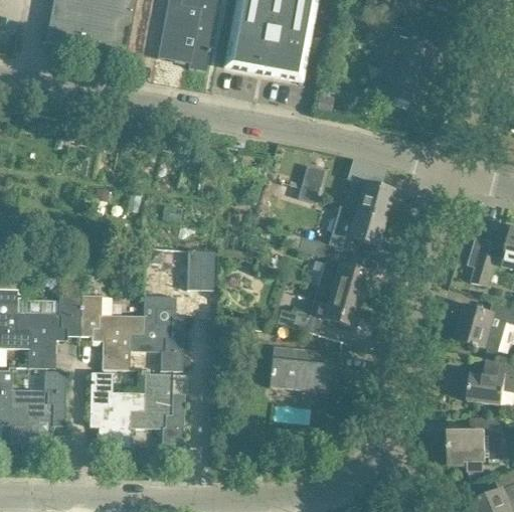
[(53,0),(46,42),(126,56),(136,0),(53,0)]
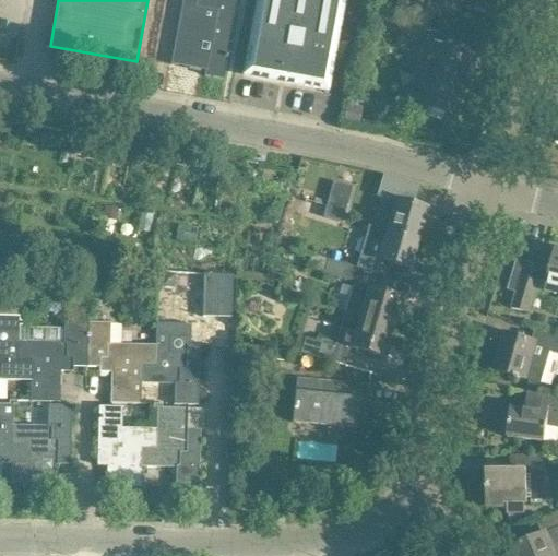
[(182,0),(171,62),(206,69),(209,54),(198,51),(201,35),(212,37),(214,26),(209,26),(211,16),(215,18),(217,9),(196,4),(197,0),(182,0)]
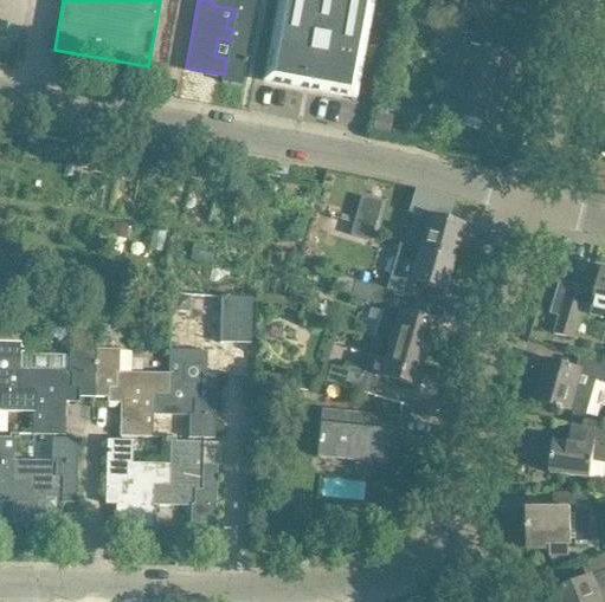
[(243,84),(257,0),(213,0),(212,5),(236,10),(233,19),(229,18),(226,28),(232,28),(230,40),(218,38),(214,56),(226,58),(224,75),(223,81),(243,84)]
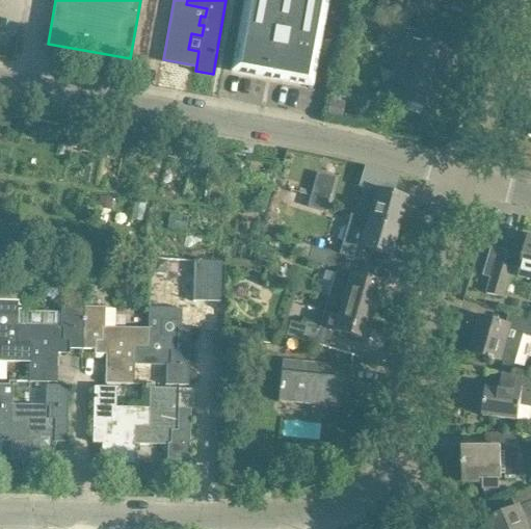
[(313,85),(327,0),(242,0),(231,71),(313,85)]
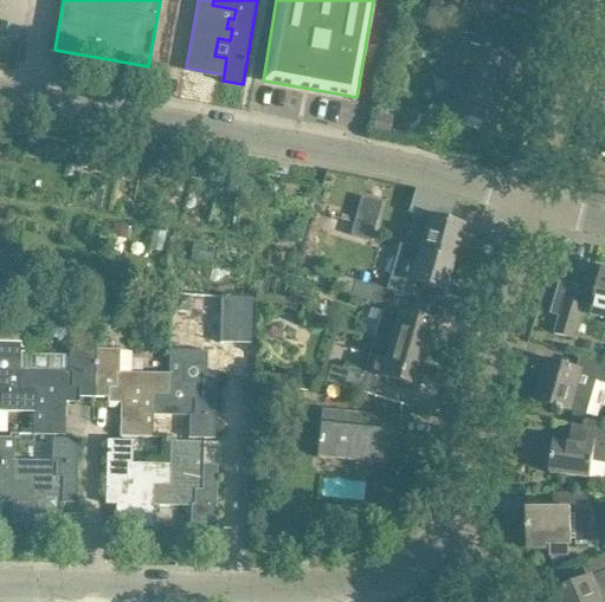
[(403,13),(398,26),(409,30),(409,28),(413,26),(414,26),(417,17),(403,13)]
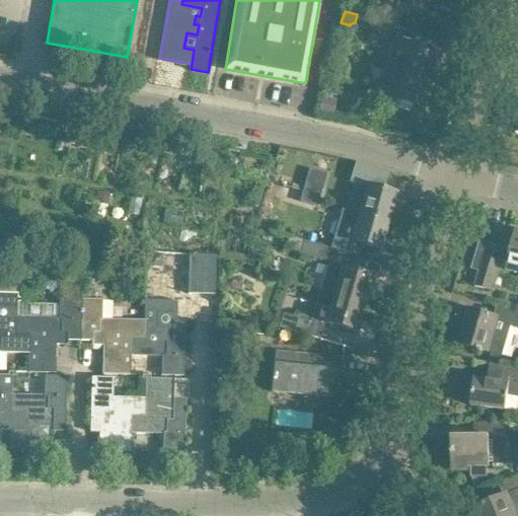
[(422,104),(430,75),(437,77),(439,70),(434,62),(441,38),(399,26),(386,75),(394,77),(389,94),(422,104)]
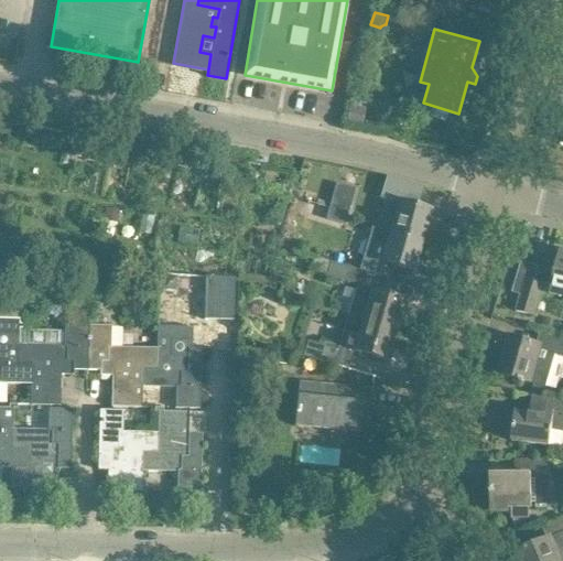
[(386,196),(377,226),(424,239),(433,209),(420,206),(426,185),(388,175),(382,195),(386,196)]
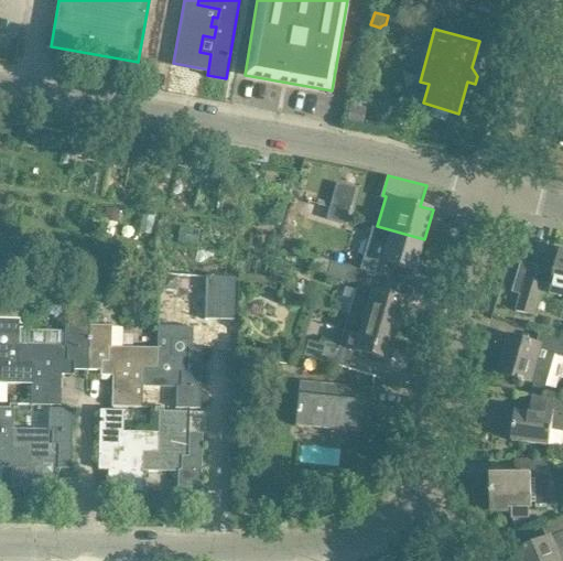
[(346,222),(349,212),(331,206),(328,216),(346,222)]
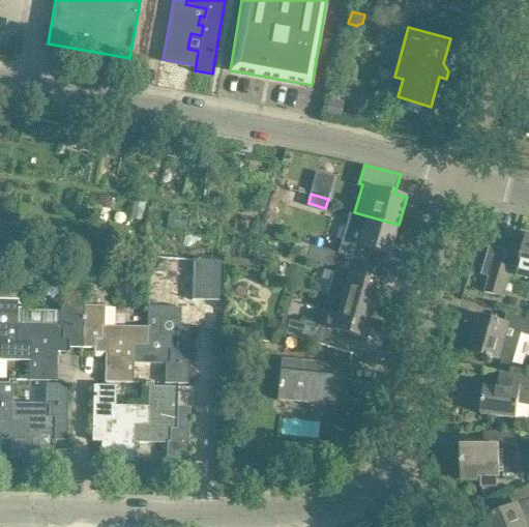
[(390,254),(399,225),(368,216),(354,212),(351,211),(340,252),(340,253),(360,259),(365,260),(370,247),(390,254)]
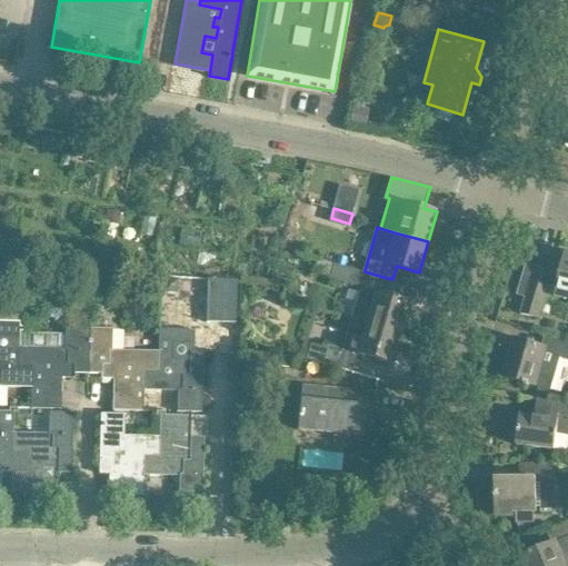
[(567,251),(558,286),(541,280),(545,267),(528,262),(519,293),(528,295),(522,311),(540,317),(548,294),(567,298),(567,251)]
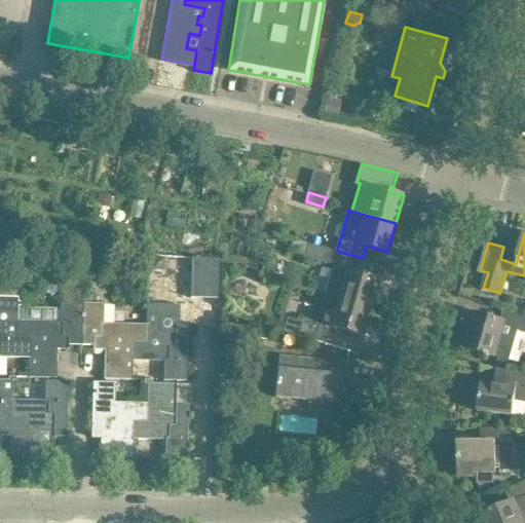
[(353,271),(358,257),(337,251),(337,250),(310,243),(306,255),(335,263),(330,278),(325,294),(369,307),(373,294),(374,294),(376,289),(374,289),(377,281),(378,281),(378,278),(353,271)]
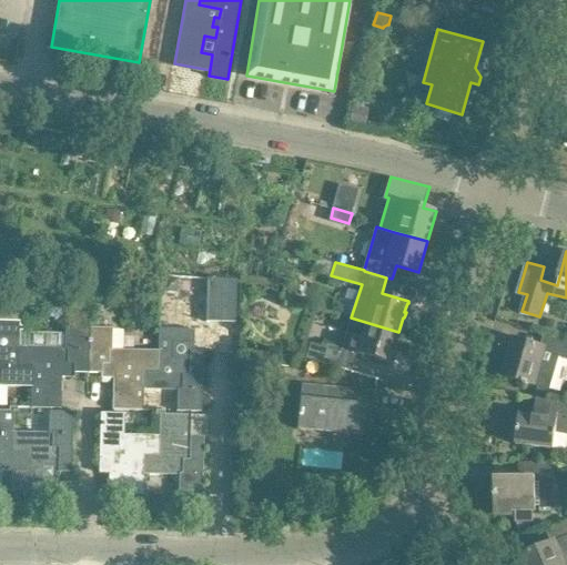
[(179,275),(163,275),(163,291),(175,291),(179,288),(179,275)]
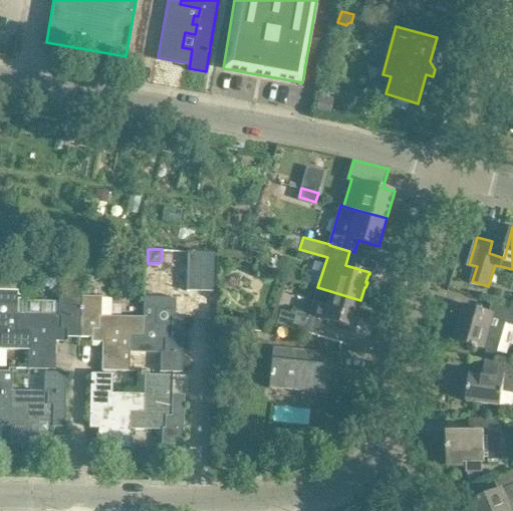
[(188,250),(187,289),(214,290),(215,252),(188,250)]
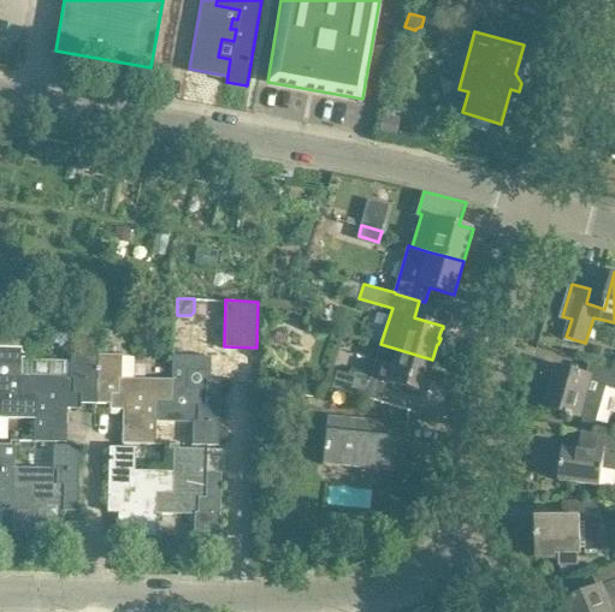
[(424,388),(432,360),(380,344),(374,361),(371,375),(386,380),(386,381),(425,392),(425,388),(424,388)]
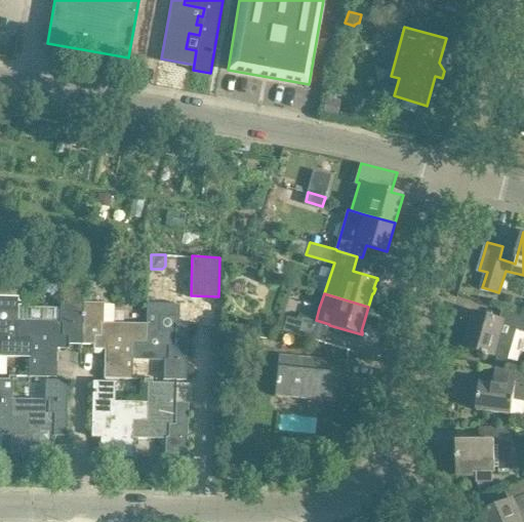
[(17,337),(18,320),(16,320),(16,304),(21,305),(21,300),(17,300),(17,295),(0,294),(0,355),(29,356),(30,337),(17,337)]
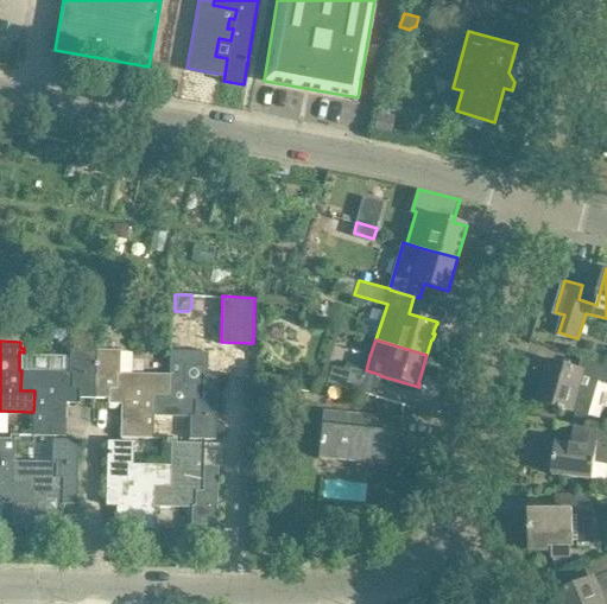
[(94,399),(95,349),(69,348),(69,349),(70,349),(69,372),(21,370),(20,390),(35,390),(33,412),(33,434),(65,436),(67,398),(94,399)]
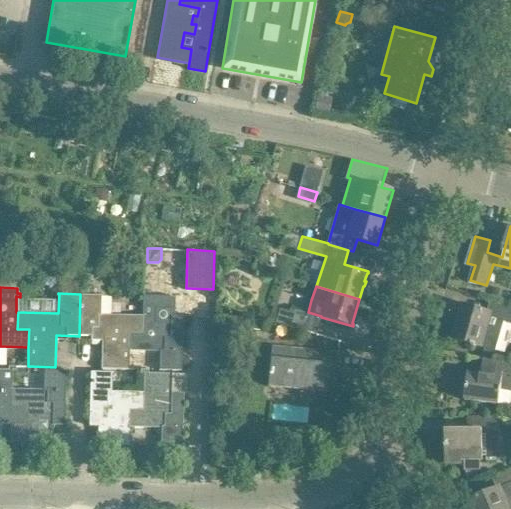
[(142,331),(143,315),(100,314),(101,295),(102,295),(102,294),(80,294),(79,336),(103,336),(102,368),(129,369),(129,350),(130,331),(142,331)]
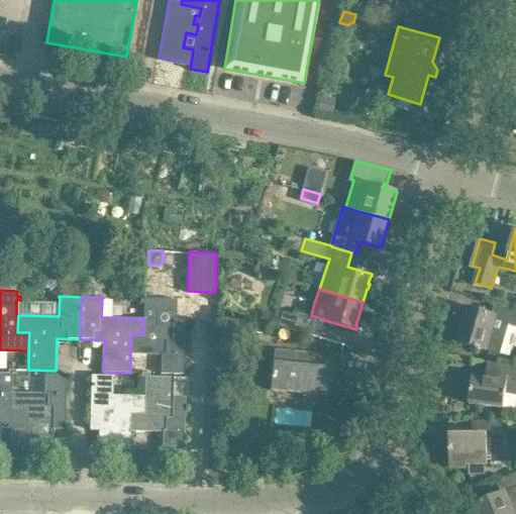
[(184,374),(185,320),(185,319),(173,318),(173,310),(173,299),(141,298),(141,302),(144,302),(144,318),(143,334),(131,334),(130,353),(163,354),(163,373),(162,373),(162,374),(184,374)]
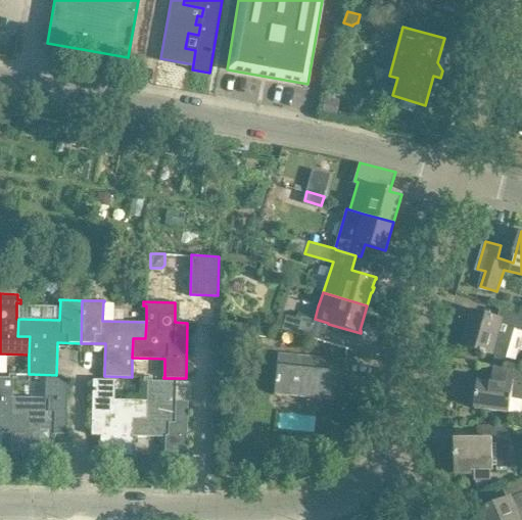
[(493,366),(503,368),(504,368),(516,327),(521,328),(521,313),(502,306),(502,308),(503,309),(504,308),(514,311),(511,322),(473,311),(464,345),(495,355),(493,366)]
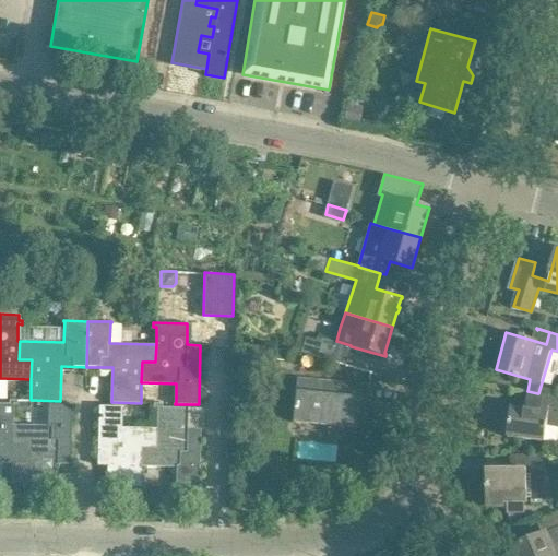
[(307,333),(301,351),(333,359),(345,363),(351,346),(351,345),(336,341),(336,342),(307,333)]
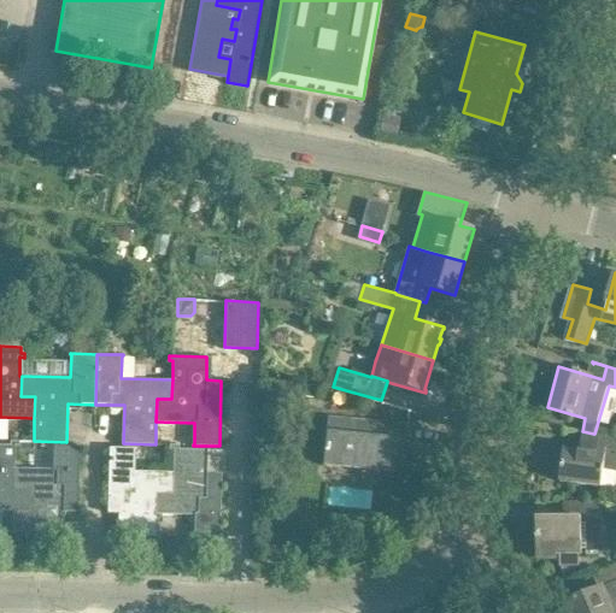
[(328,416),(323,463),(394,470),(394,461),(405,465),(405,461),(394,459),(396,449),(405,451),(405,454),(404,454),(404,455),(406,455),(410,424),(328,416)]
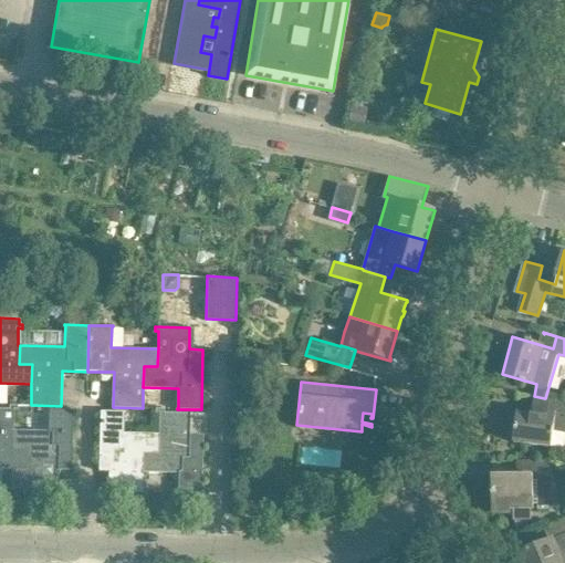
[(564,400),(545,398),(544,398),(541,416),(519,413),(514,441),(553,447),(555,429),(564,430),(564,400)]
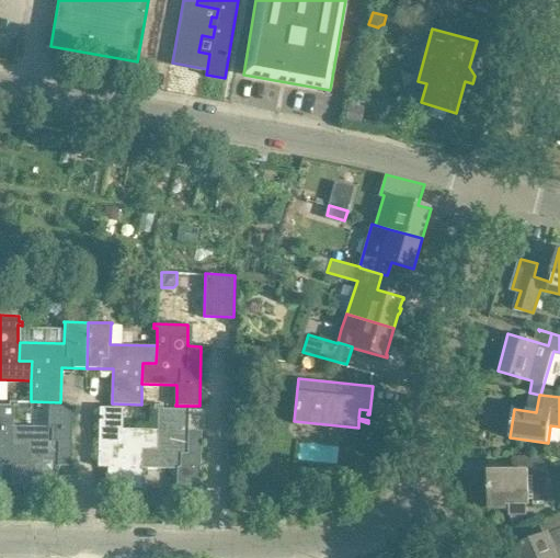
[(0,403),(0,464),(30,465),(31,445),(13,444),(14,425),(14,405),(19,405),(19,401),(11,401),(10,405),(0,403)]
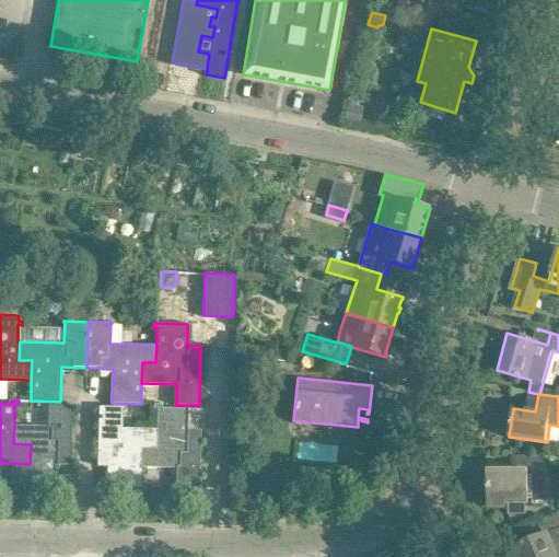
[(49,426),(14,425),(13,443),(31,444),(30,464),(30,484),(59,485),(59,473),(57,473),(60,464),(71,464),(72,405),(48,404),(48,405),(49,405),(49,426)]
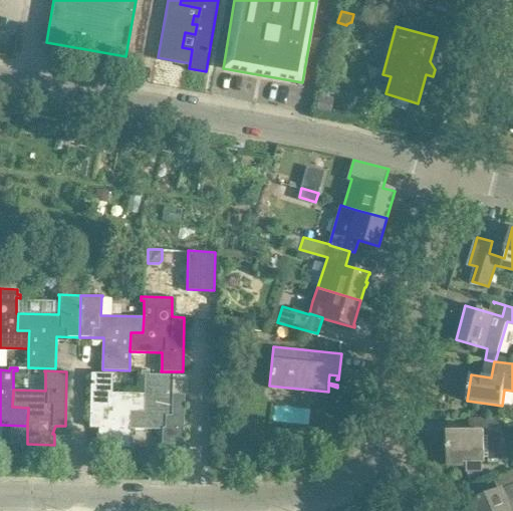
[(183,448),(184,394),(172,393),(173,374),(149,373),(149,370),(146,370),(145,393),(145,410),(132,409),(132,428),(162,429),(162,446),(161,446),(161,447),(183,448)]
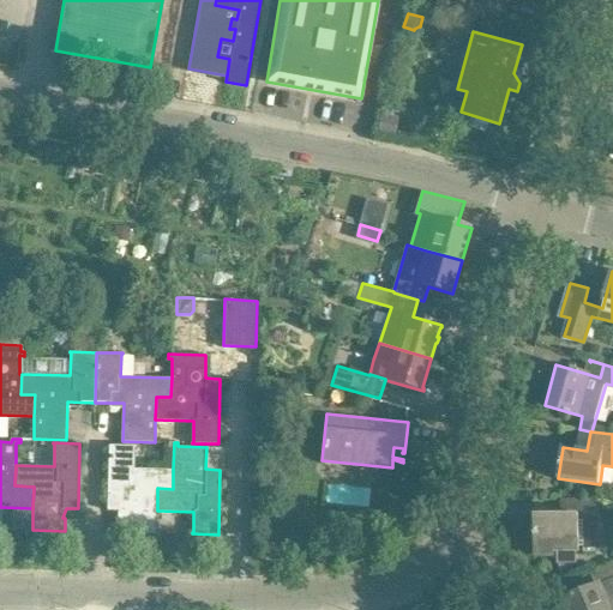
[(157,532),(157,511),(157,488),(173,489),(173,469),(134,467),(134,446),(137,446),(137,445),(110,445),(109,509),(124,509),(125,519),(125,532),(157,532)]
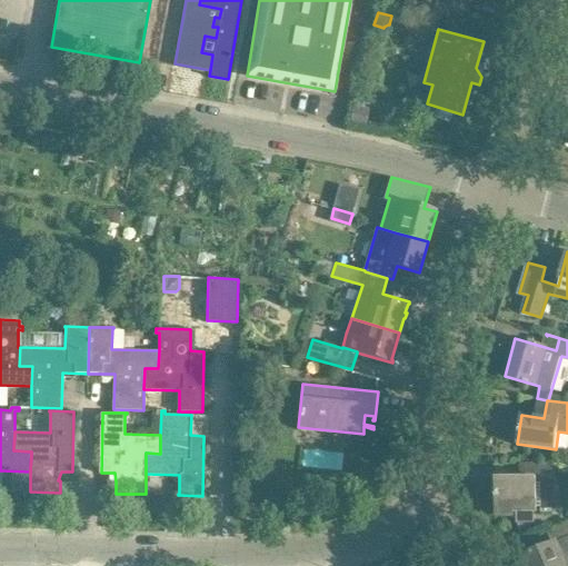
[(497,477),(497,510),(519,510),(520,522),(538,522),(538,510),(557,510),(557,464),(521,464),(521,477),(497,477)]
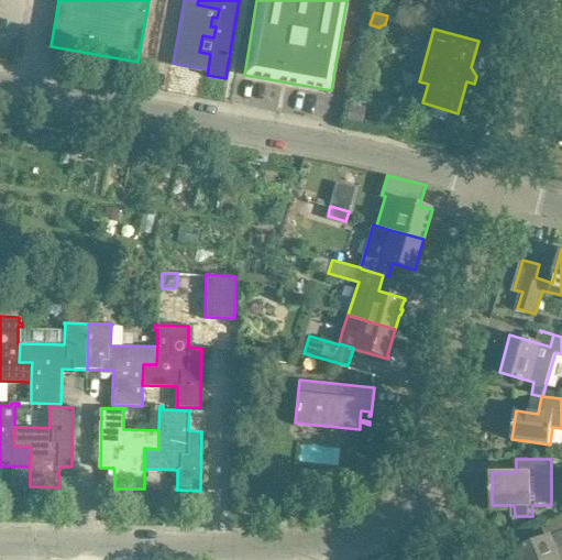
[(561,515),(546,523),(551,535),(517,549),(521,559),(561,559),(561,515)]
